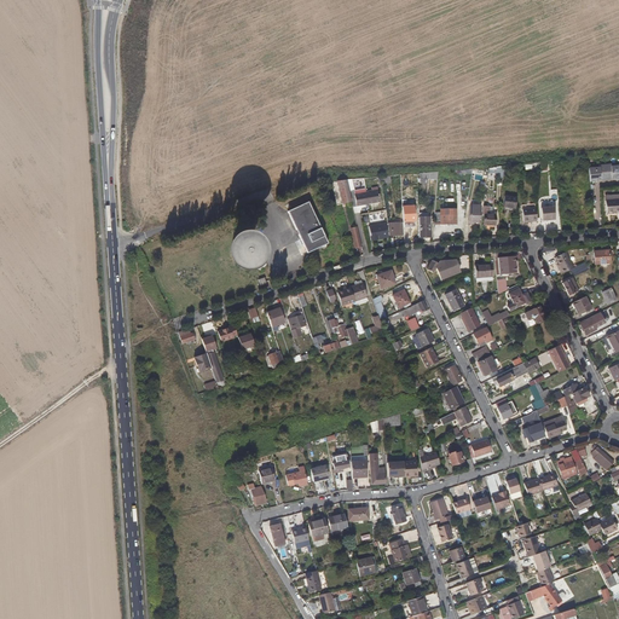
[(596,179),(606,179),(605,165),(600,166),(600,168),(589,168),(590,181),(596,181),(596,179)]
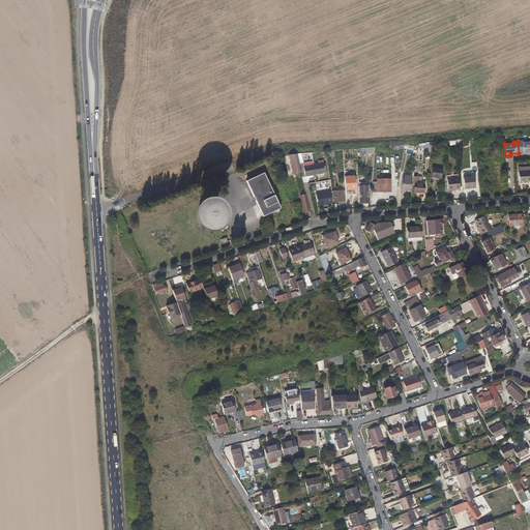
[(527,153),(529,153),(529,142),(524,143),(523,141),(518,141),(519,153),(527,152),(527,153)]
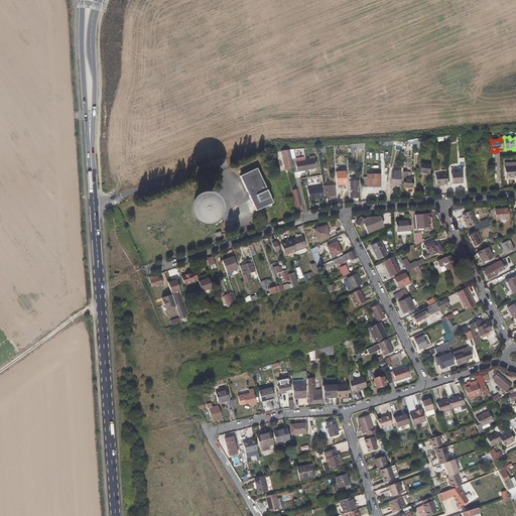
[(412,149),(419,150),(420,139),(407,140),(407,144),(413,144),(412,149)]
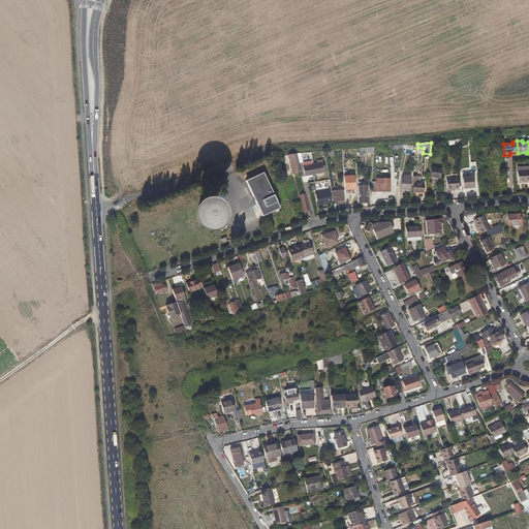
[(366,153),(373,153),(374,148),(359,149),(360,153),(360,157),(366,157),(366,153)]
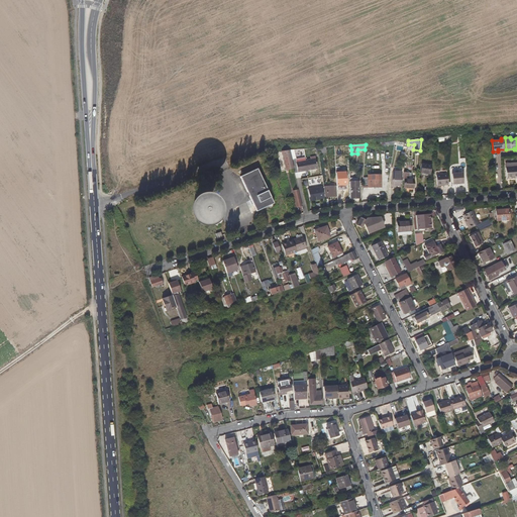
[(286,171),(293,169),(289,150),(281,151),(286,171)]
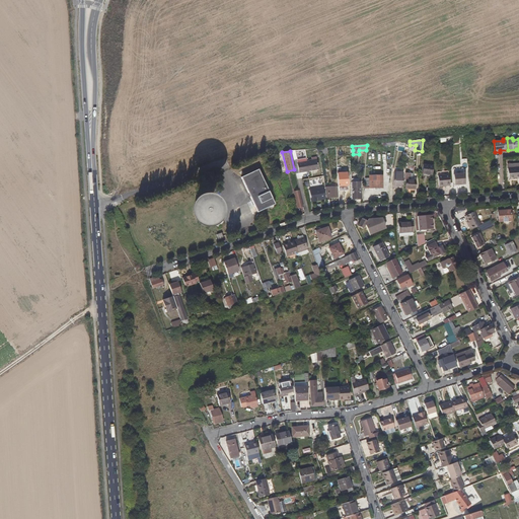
[(296,174),(307,171),(305,162),(297,163),(297,160),(296,160),(293,161),(296,174)]
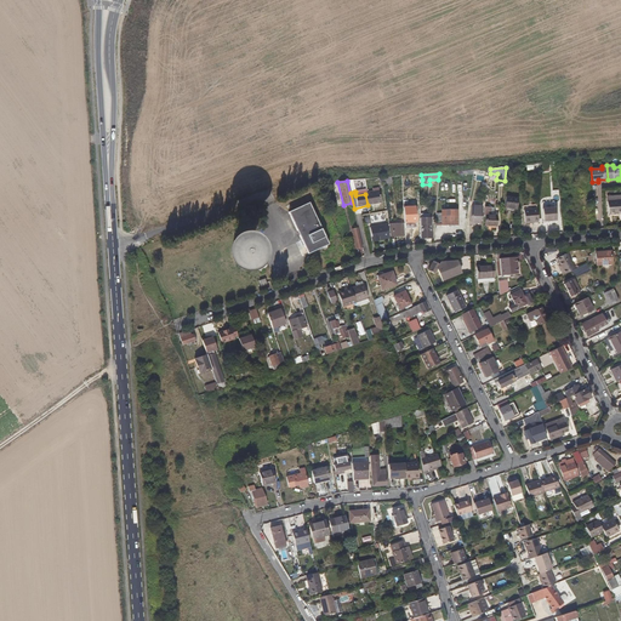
[(381,203),(380,192),(365,194),(368,205),(381,203)]
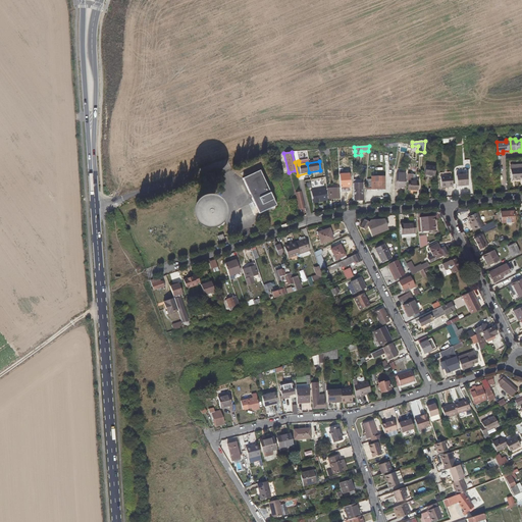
[(424,175),(434,176),(435,167),(425,165),(424,175)]
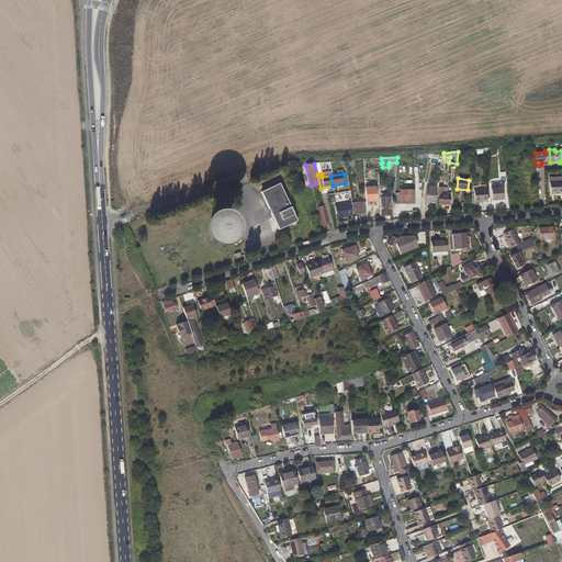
[(551,194),(561,193),(561,181),(550,182),(551,194)]
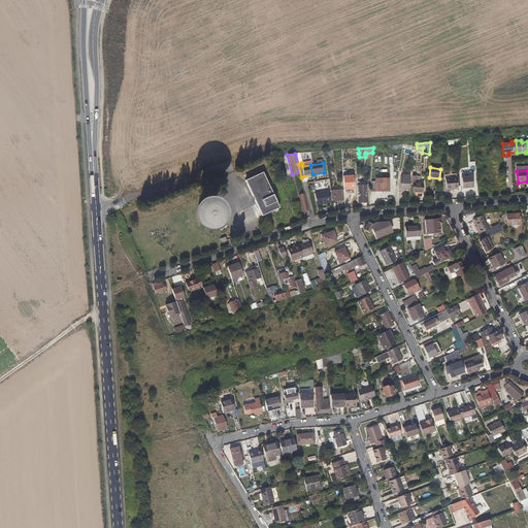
[(401,171),(400,180),(400,190),(404,190),(408,190),(408,180),(410,171),(401,171)]
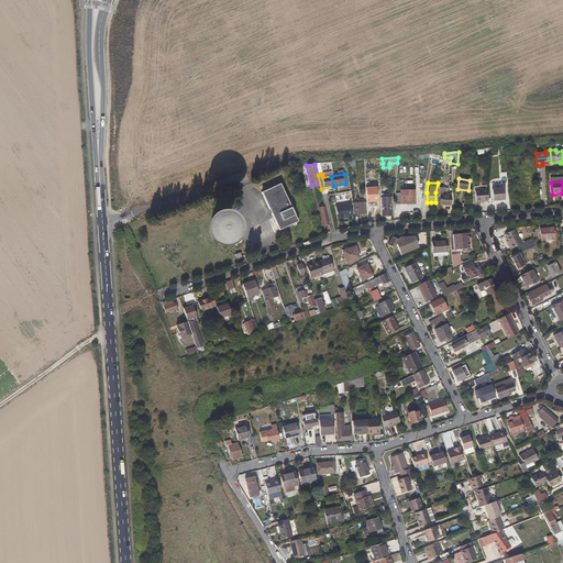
[(282,184),(263,192),(280,230),(299,221),(282,184)]
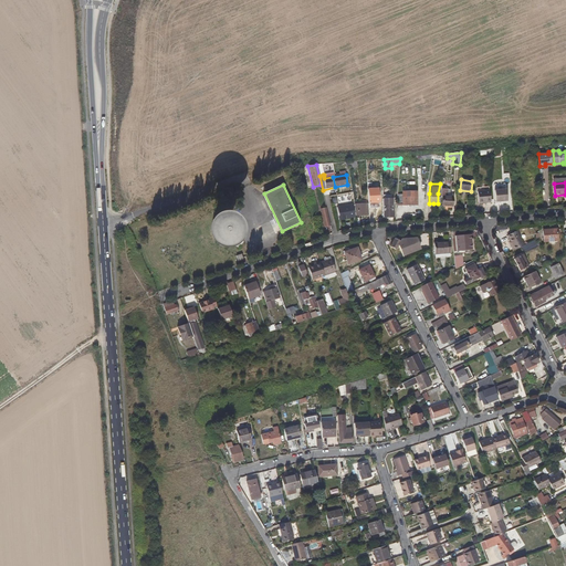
[(379,203),(378,189),(367,189),(368,203),(379,203)]
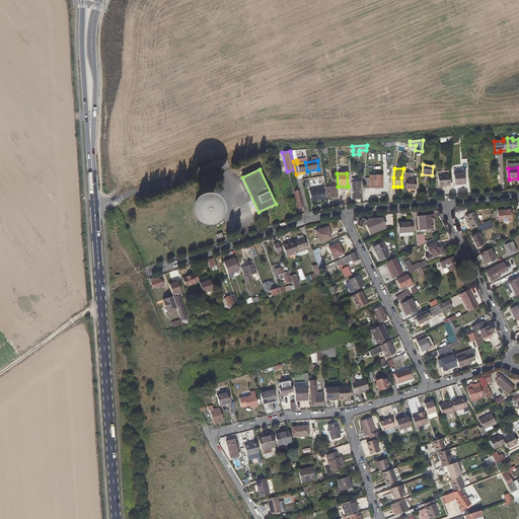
[(413,179),(413,174),(405,173),(404,180),(405,180),(404,189),(415,190),(416,180),(413,179)]
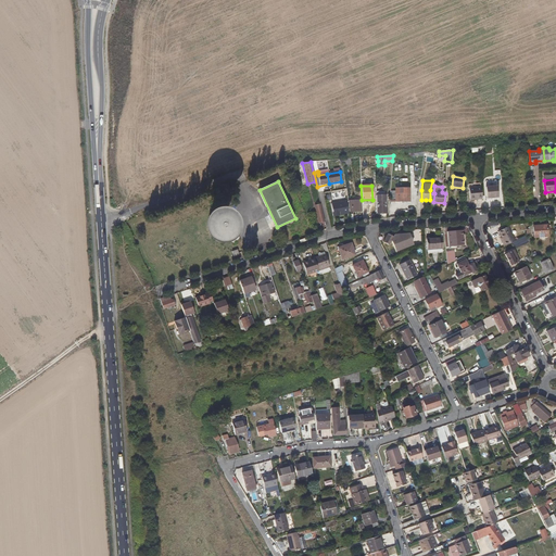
[(487,199),(498,198),(497,186),(485,187),(487,199)]
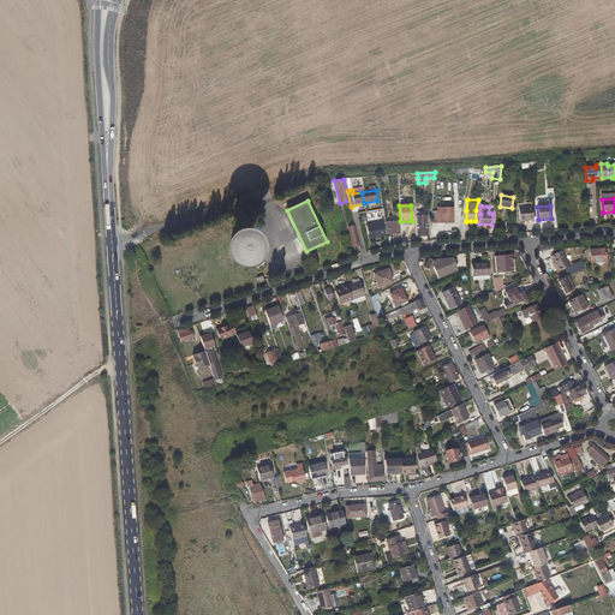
[(520,222),(532,220),(531,208),(519,209),(520,222)]
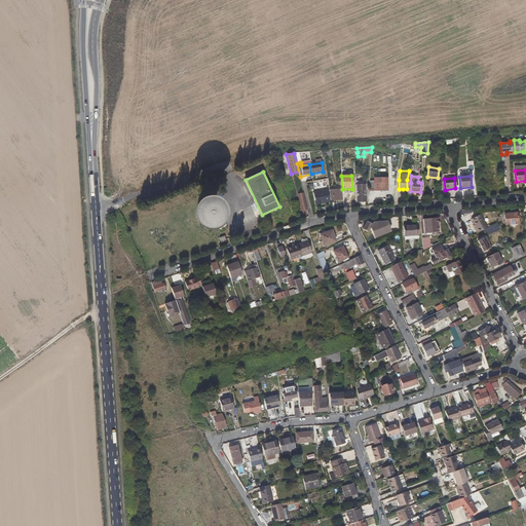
[(364,181),(357,182),(355,202),(367,202),(367,194),(366,194),(365,184),(364,184),(364,181)]
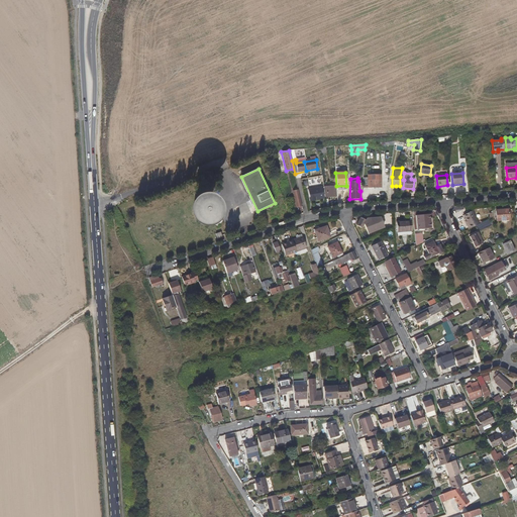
[(382,188),(382,178),(363,178),(364,188),(382,188)]
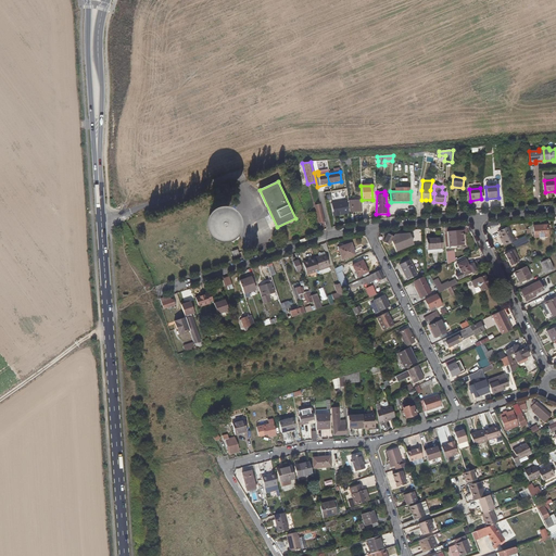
[(349,201),(350,212),(363,212),(362,200),(349,201)]
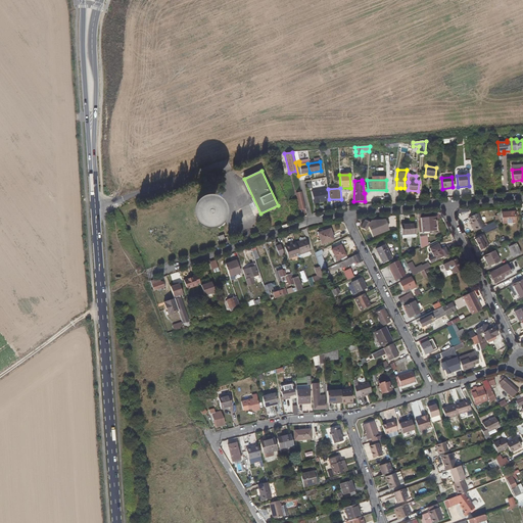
[(315,203),(328,201),(325,189),(312,192),(315,203)]
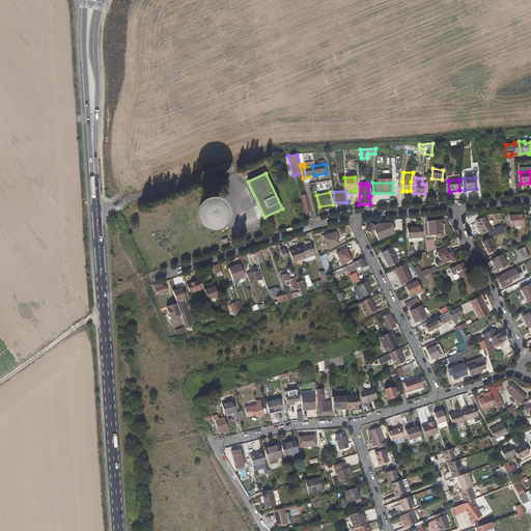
[(301,196),(304,213),(309,212),(306,195),(301,196)]
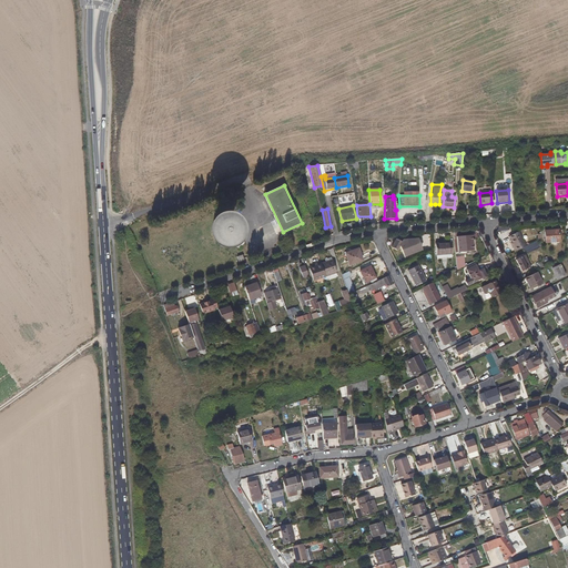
[(223,222),(220,222),(217,223),(214,226),(212,230),(212,234),(213,236),(217,240),(220,241),(223,240),(226,239),(229,236),(231,234),(231,229),(229,225),(225,223),(223,222)]
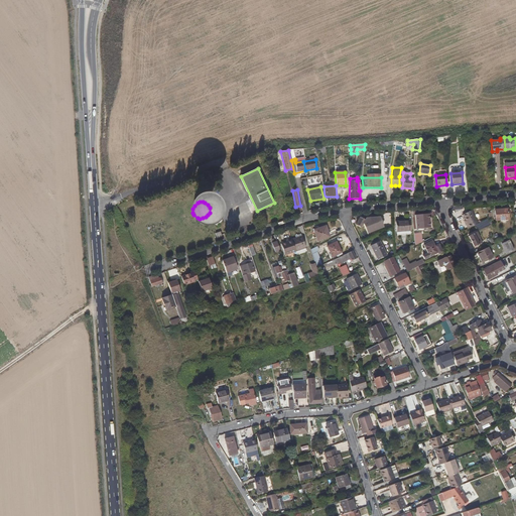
[(496,221),(509,220),(508,209),(495,210),(496,221)]
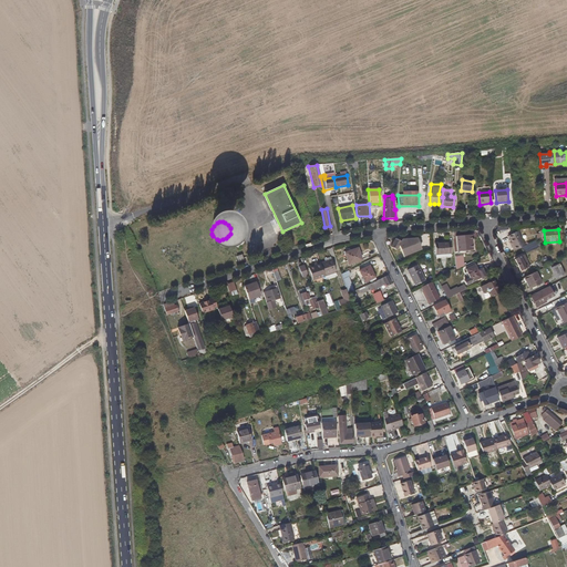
[(512,247),(514,251),(525,246),(517,232),(508,236),(512,243),(513,246),(512,247)]
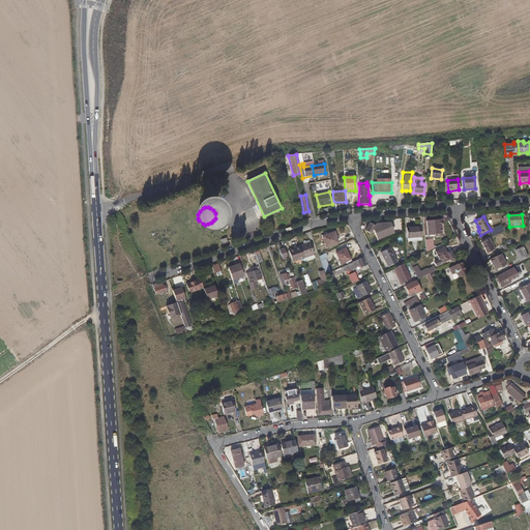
[(443,226),(441,226),(441,219),(427,221),(428,235),(434,235),(434,236),(443,235),(443,226)]
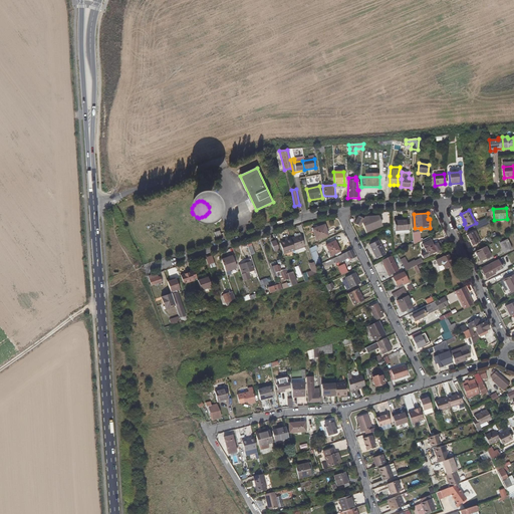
[(365,231),(381,225),(378,216),(364,217),(363,219),(358,217),(354,224),(359,227),(361,224),(362,224),(365,231)]
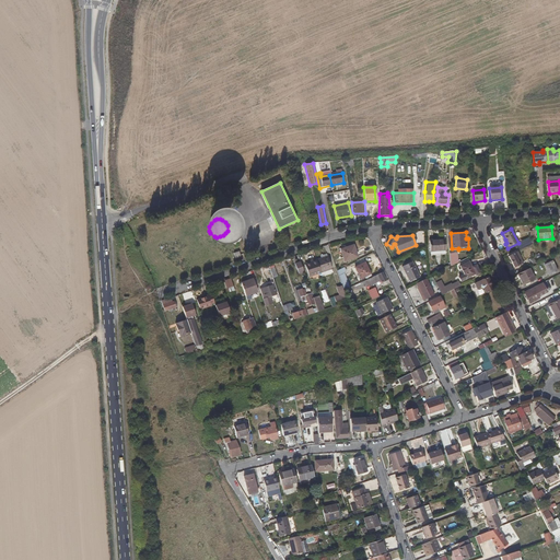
[(445,254),(445,240),(435,240),(435,242),(430,242),(431,255),(445,254)]
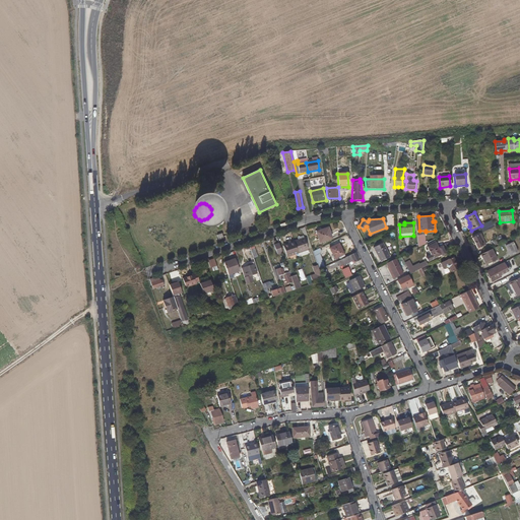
[(316,232),(320,243),(332,239),(328,228),(316,232)]
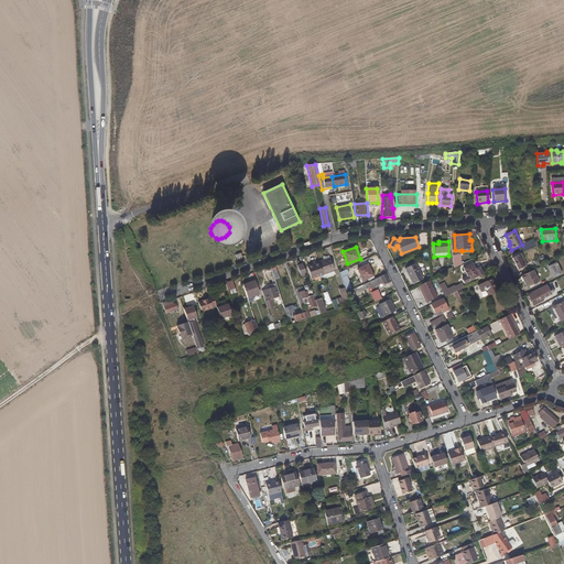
[(518,270),(528,266),(522,253),(512,258),(518,270)]
